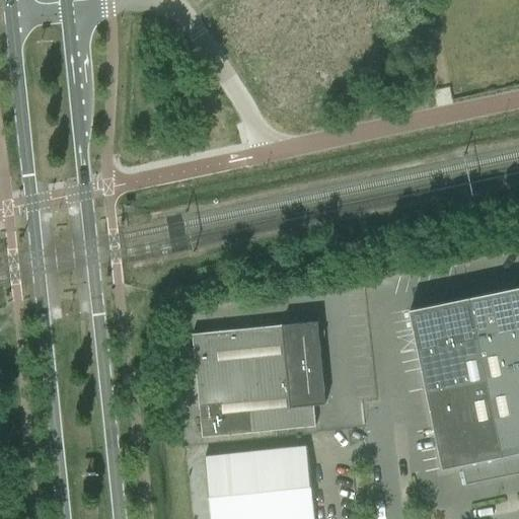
[(477,338),(518,328),(518,287),(469,298),(477,338)]
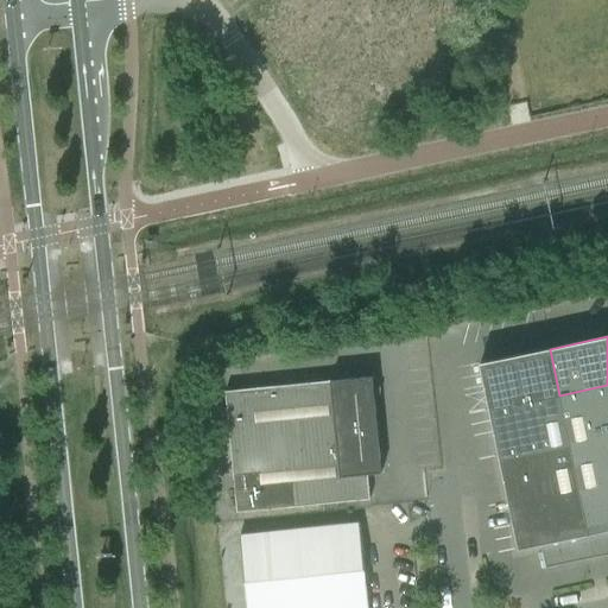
[(489,410),(559,396),(550,349),(480,363),(489,410)]
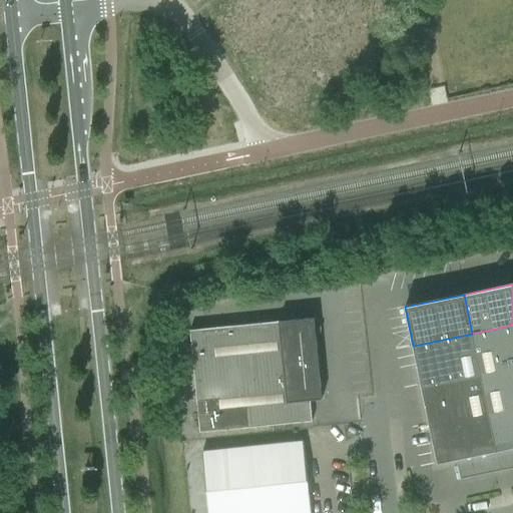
[(190,331),(195,382),(307,371),(319,369),(314,319),(293,321),(293,315),(254,319),(255,324),(190,331)]
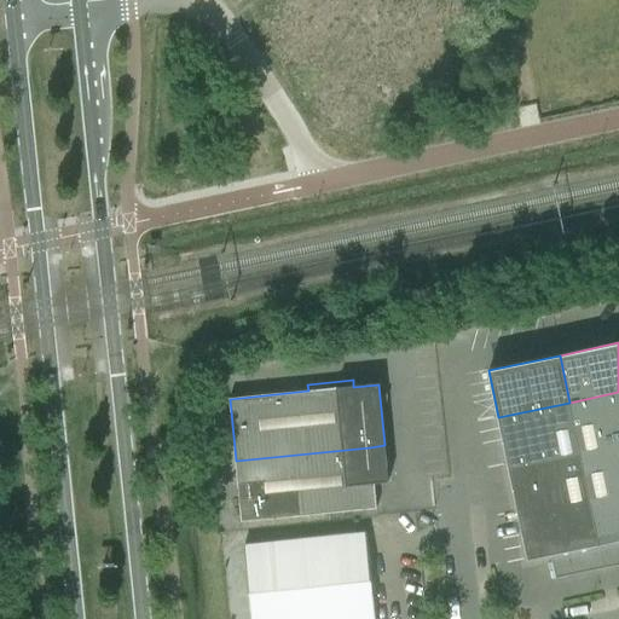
[(579,450),(618,441),(618,392),(570,403),(579,450)]
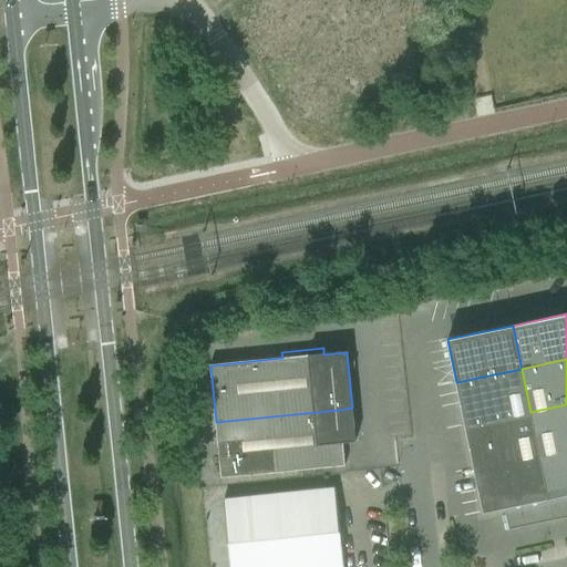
[(465,425),(531,412),(522,369),(456,382),(465,425)]
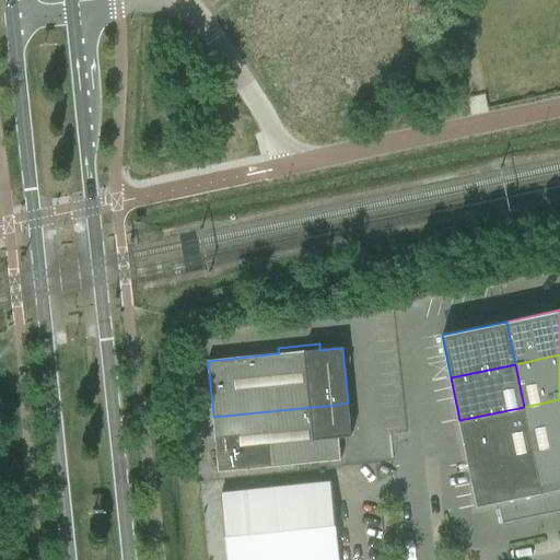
[(533,450),(559,444),(559,399),(524,407),(533,450)]
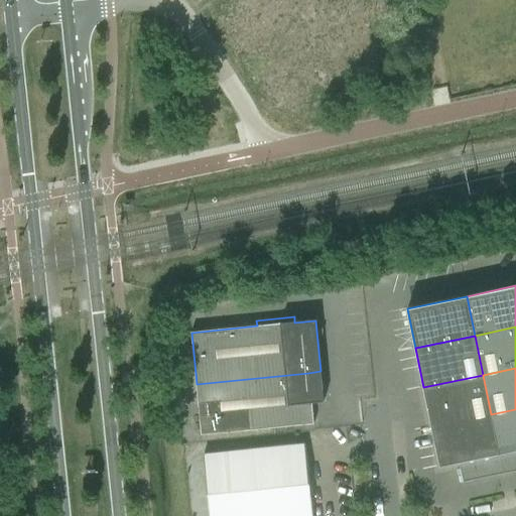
[(197,384),(196,384),(201,435),(313,424),(311,402),(324,401),(320,371),(308,373),(197,384)]
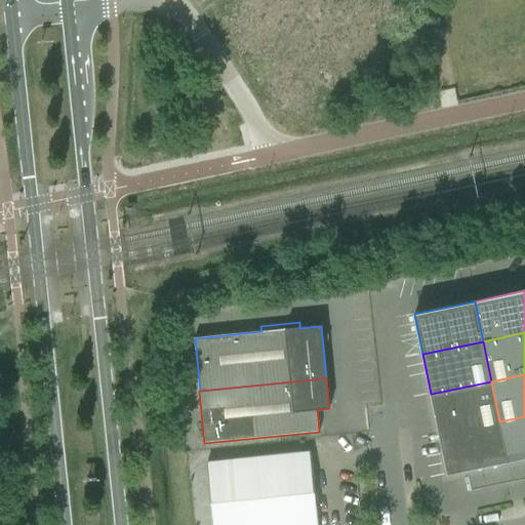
[(439,434),(499,421),(491,381),(431,394),(439,434)]
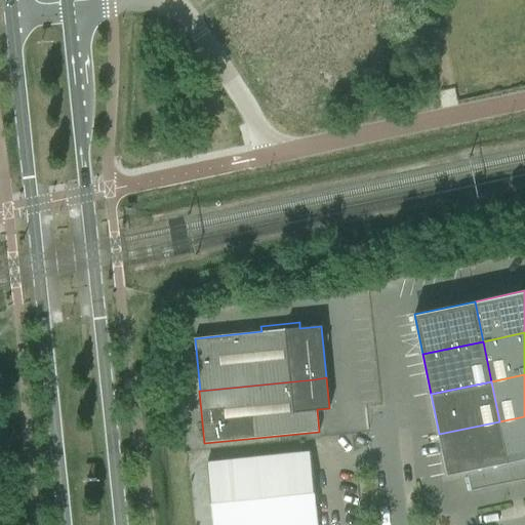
[(512,482),(517,481),(524,479),(524,416),(499,421),(512,482)]
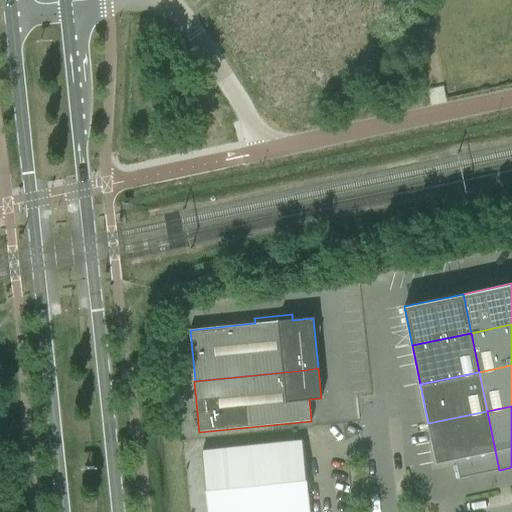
[(499,470),(487,411),(428,423),(432,443),(436,463),(455,459),(459,478),(499,470)]
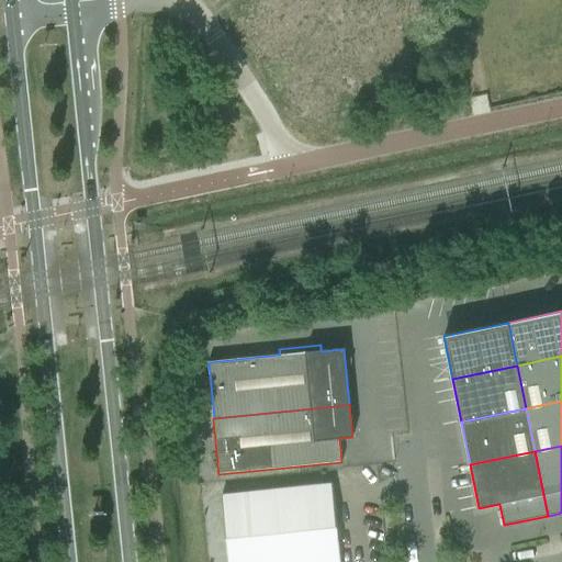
[(228,561),(339,561),(332,483),(222,495),(228,561)]
